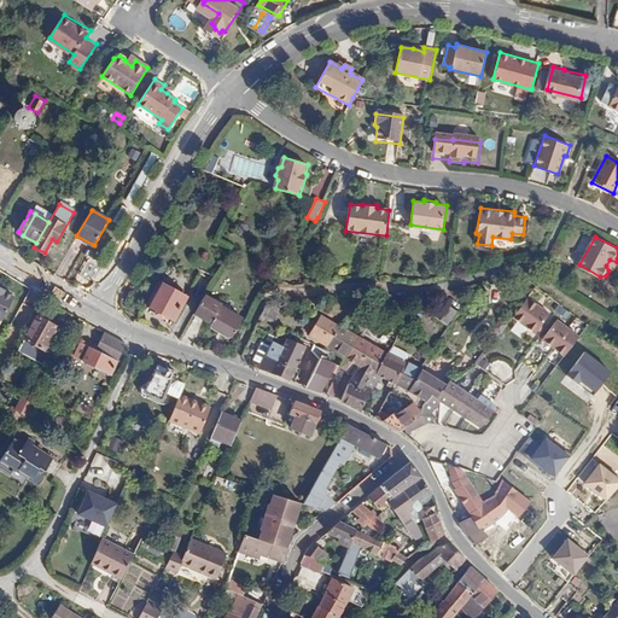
[(162,284),(187,298),(196,284),(170,268),(162,284)]
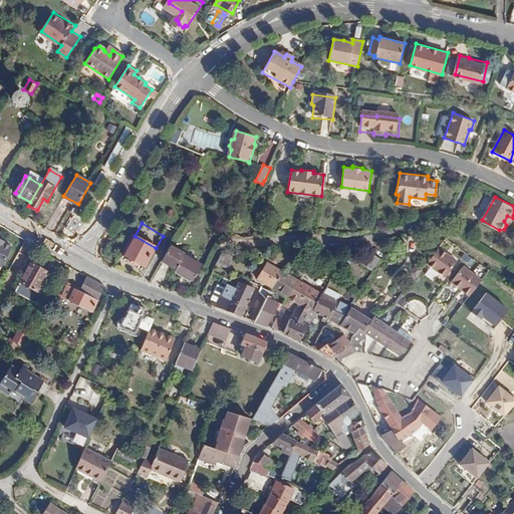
[(146,266),(156,248),(135,236),(124,254),(146,266)]
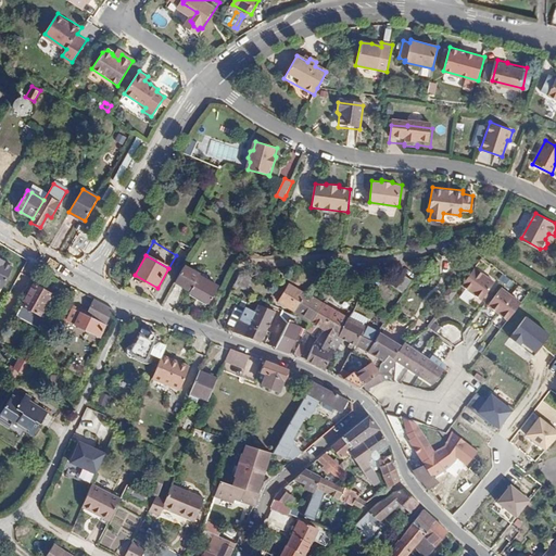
[(12,269),(8,267),(0,279),(0,289),(1,290),(12,269)]
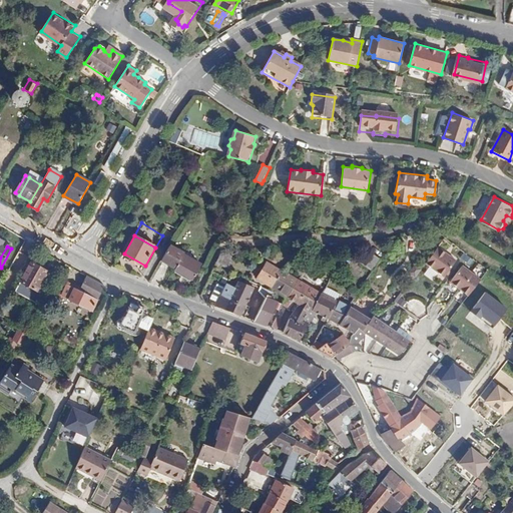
[(174,268),(182,253),(169,246),(161,261),(174,268)]
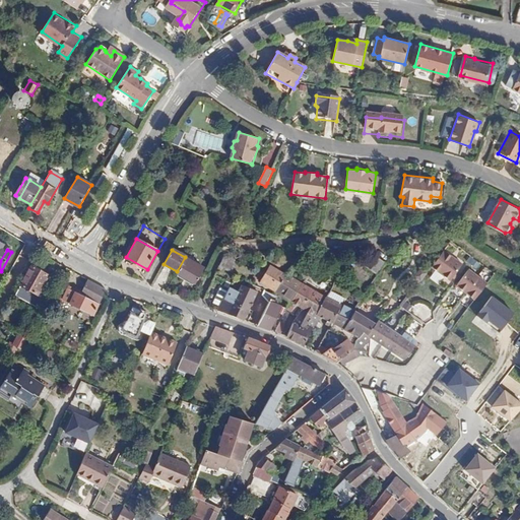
[(465,263),(446,250),(434,267),(454,280),(465,263)]
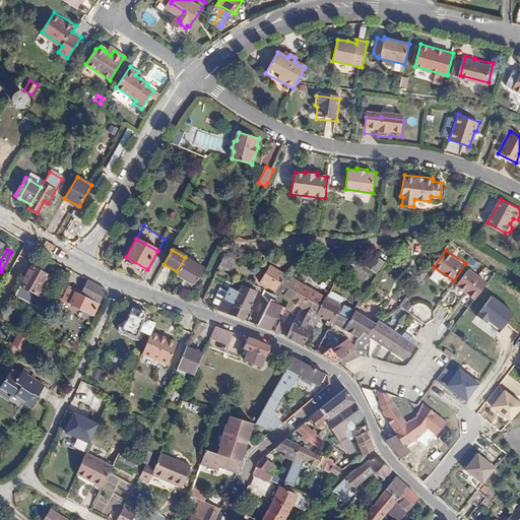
[(239,257),(233,254),(224,257),(219,267),(231,273),(239,257)]
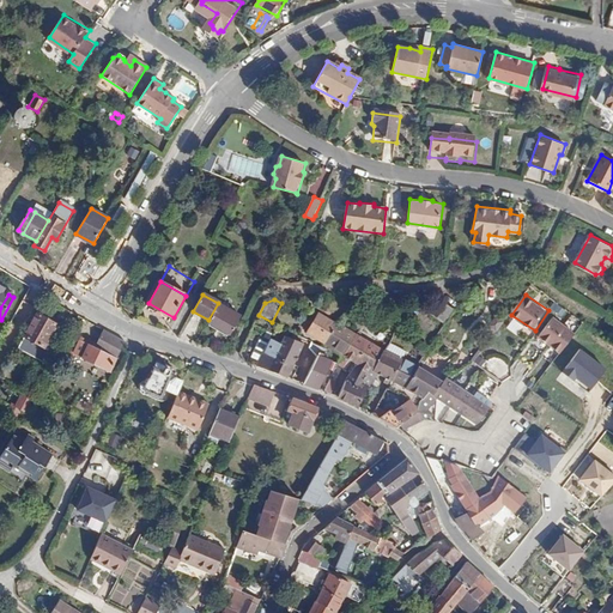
[(208,320),(207,321),(229,333),(240,314),(218,303),(208,320)]
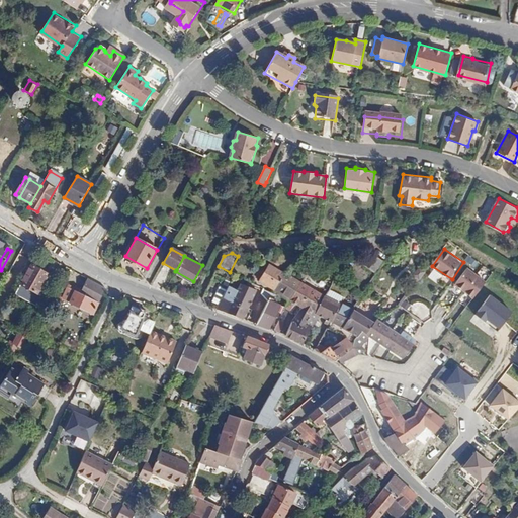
[(376,274),(385,263),(379,258),(370,270),(376,274)]
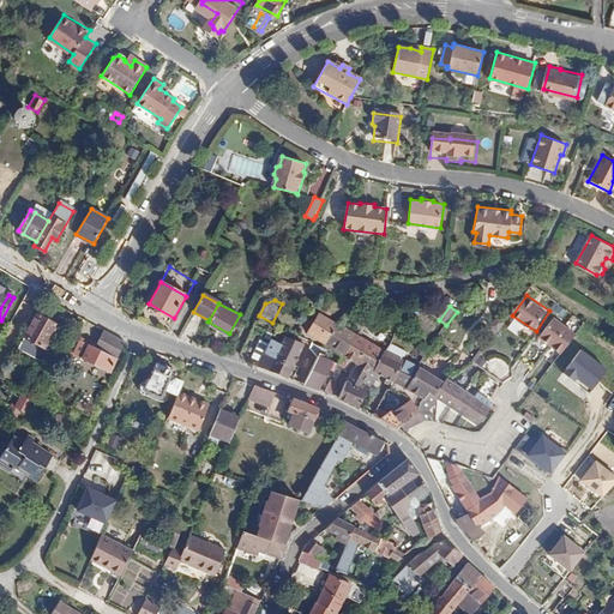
[(22,338),(48,353),(53,344),(48,341),(56,326),(36,315),(22,338)]
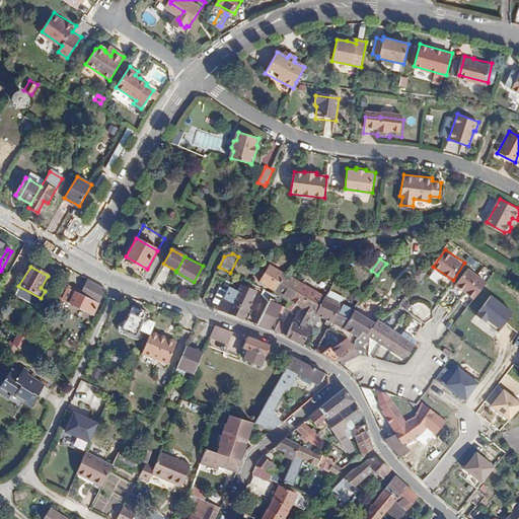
[(290,299),(300,283),(288,275),(270,268),(262,282),(290,299)]
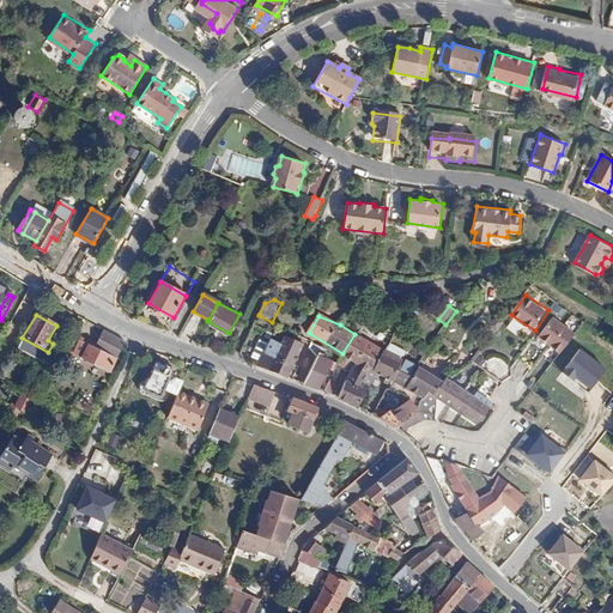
[(576,333),(554,317),(539,337),(562,353),(576,333)]
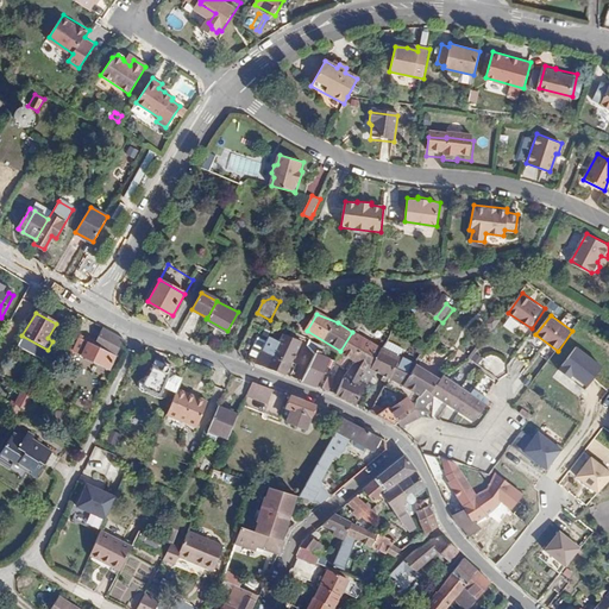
[(123,341),(102,330),(94,344),(80,336),(73,351),(108,370),(123,341)]
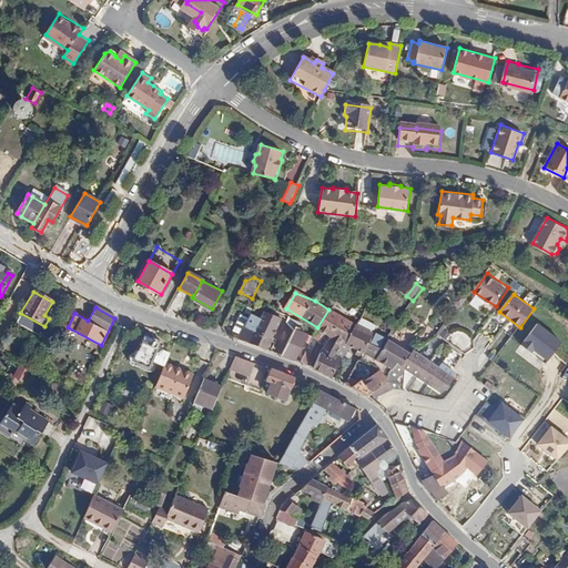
[(346,344),(356,326),(328,310),(317,327),(333,337),(322,353),(333,359),(335,356),(344,343),(346,344)]
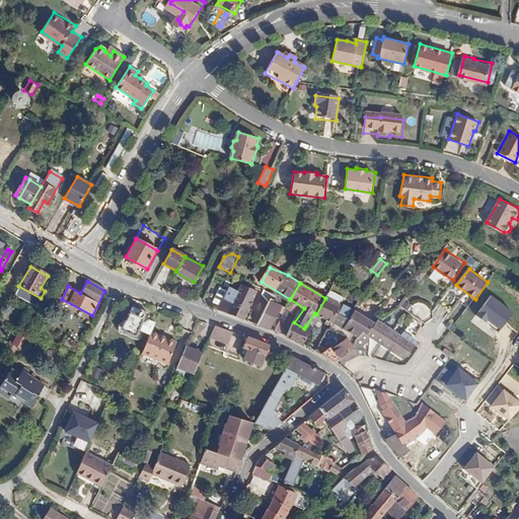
[(267,305),(268,299),(263,296),(266,289),(254,285),(252,290),(239,285),(236,292),(231,303),(247,309),(253,296),(262,300),(267,305)]
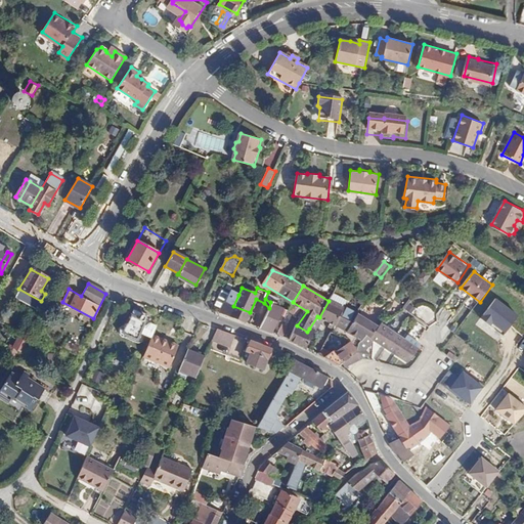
[(222,291),(213,311),(246,323),(250,312),(233,306),(238,295),(228,291),(227,293),(222,291)]
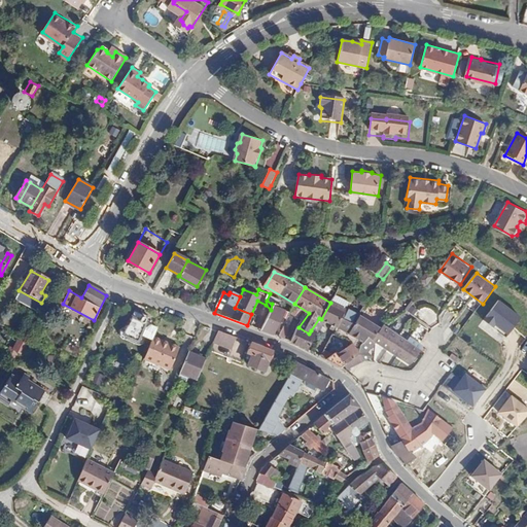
[(260,330),(273,336),(284,310),(278,307),(280,301),(274,299),(272,304),(271,310),(260,330)]
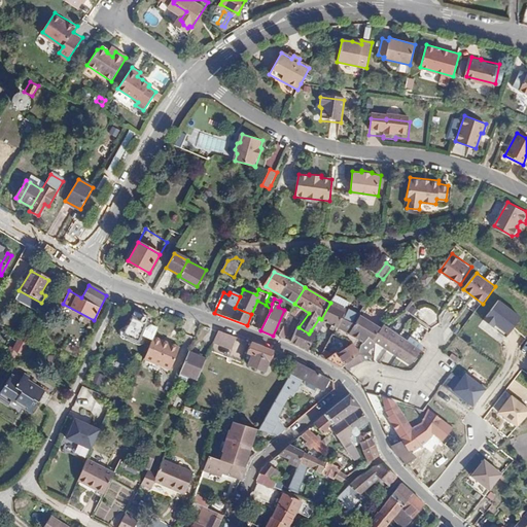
[(523,316),(498,299),(483,320),(495,328),(498,323),(512,334),(523,316)]
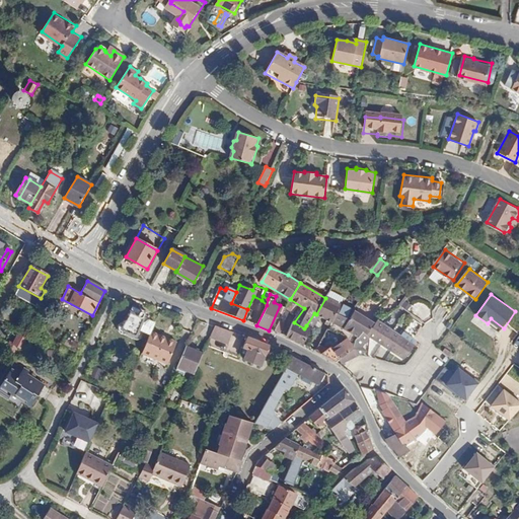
[(349,321),(354,312),(340,304),(339,306),(325,298),(316,314),(319,316),(330,323),(336,314),(349,321)]
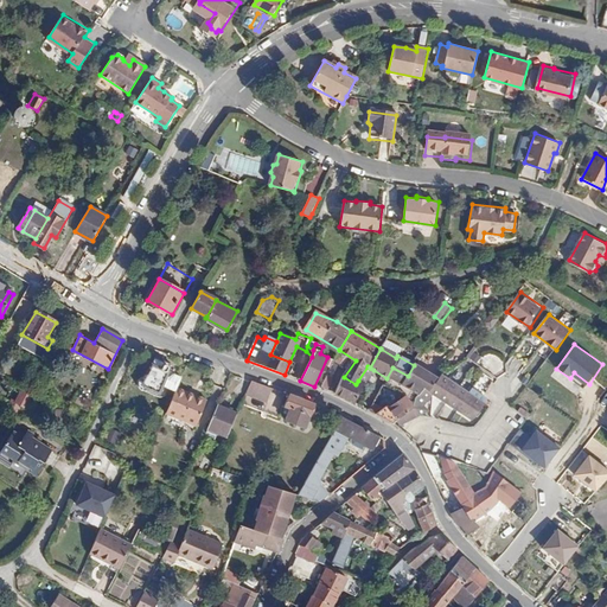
[(497,374),(505,364),(490,352),(483,362),(497,374)]
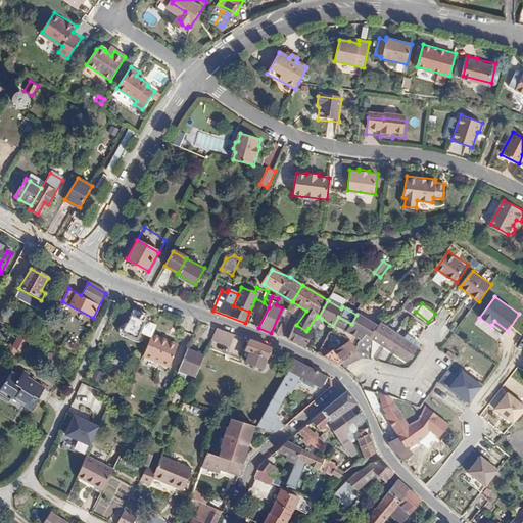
[(151,338),(155,327),(148,324),(149,321),(144,319),(145,315),(140,312),(138,314),(133,311),(121,331),(121,334),(135,342),(140,335),(141,336),(139,338),(144,341),(145,339),(149,341),(151,338)]
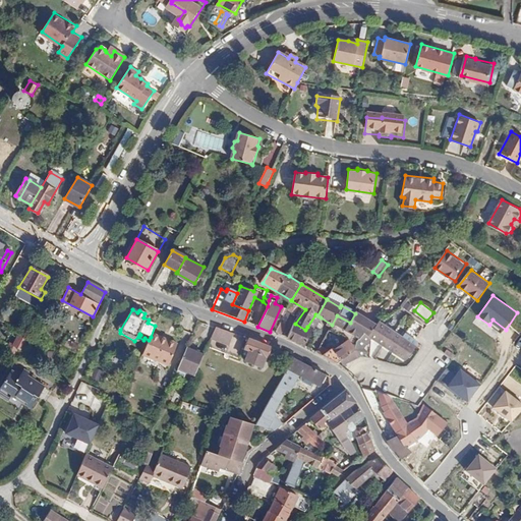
[(366,339),(375,326),(355,313),(350,323),(337,315),(332,325),(360,340),(363,337),(366,339)]
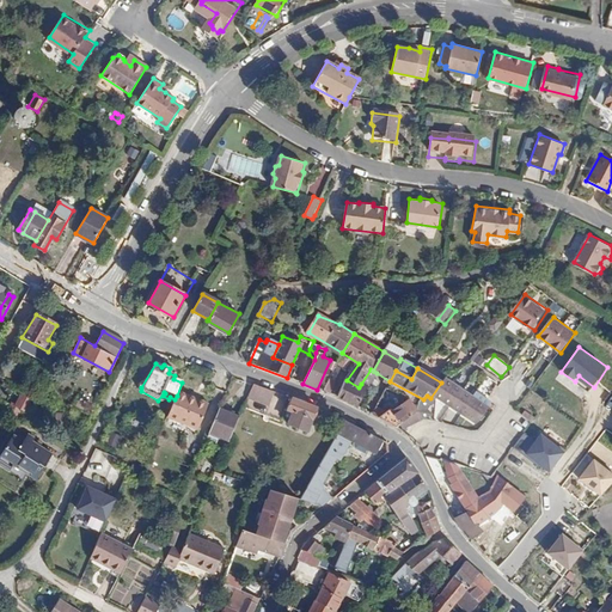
[(374,379),(377,373),(373,371),(371,369),(361,384),(368,389),(374,379)]
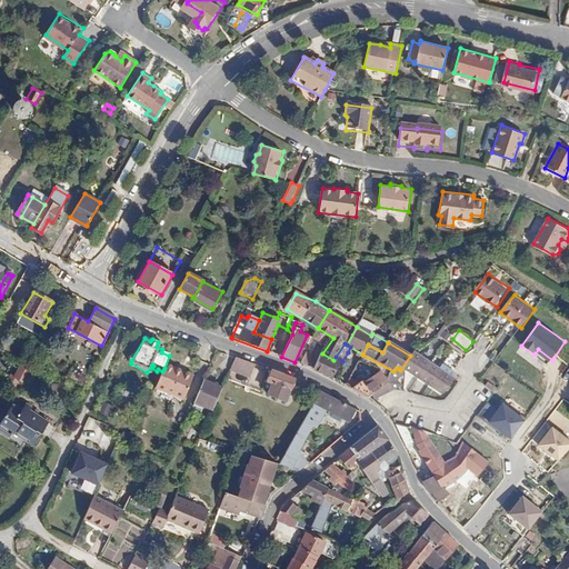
[(310,363),(316,352),(308,349),(302,360),(310,363)]
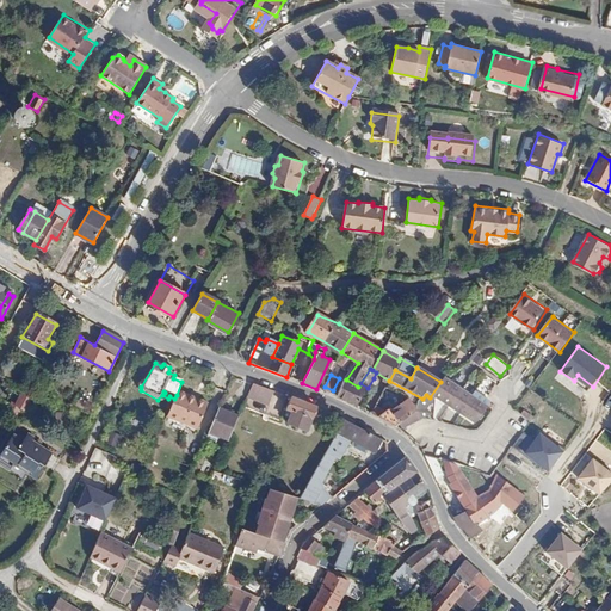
[(378,383),(374,378),(368,388),(374,390),(378,383)]
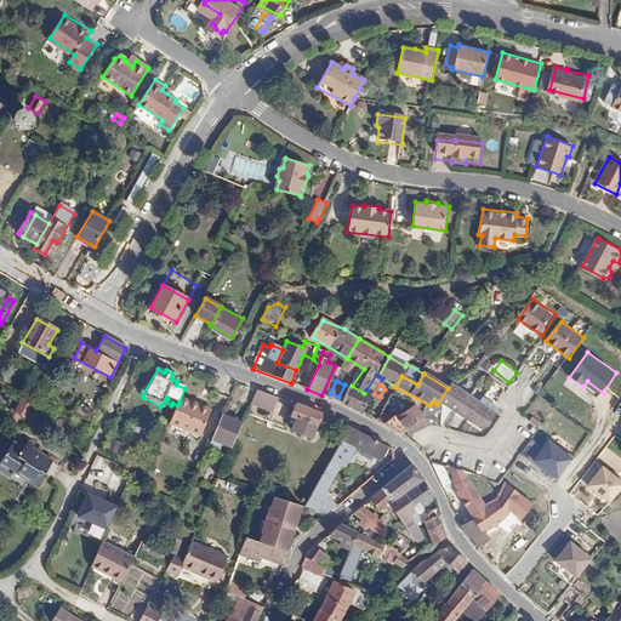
[(369,396),(364,393),(352,386),(342,403),(360,412),(369,396)]
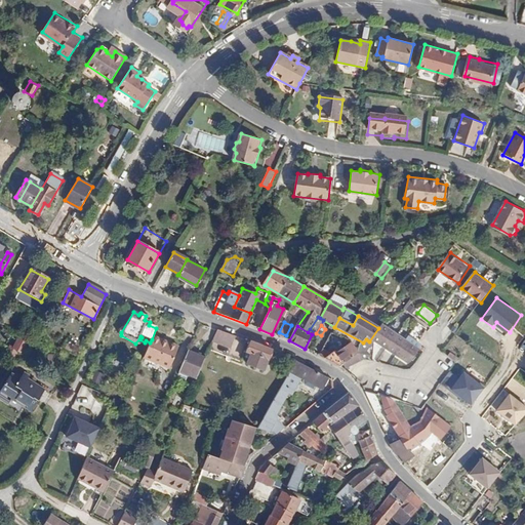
[(417,352),(380,327),(378,328),(369,341),(390,353),(408,366),(417,352)]
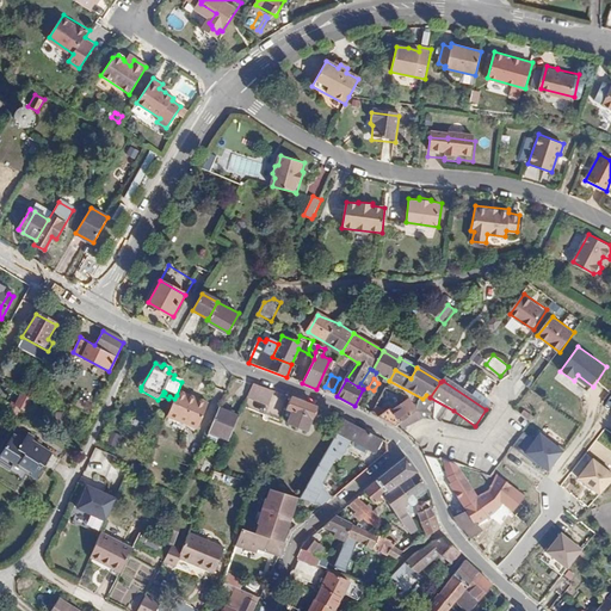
[(272,392),(253,384),(247,397),(267,405),(272,392)]
